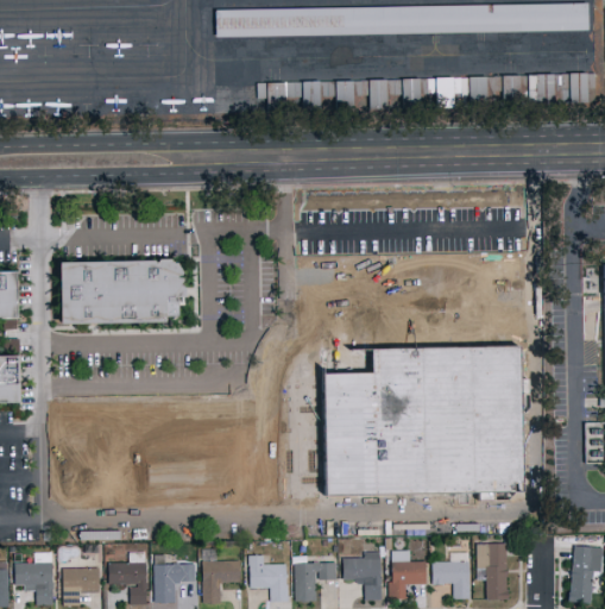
[(586,4),(214,10),(214,37),(587,30),(586,4)]
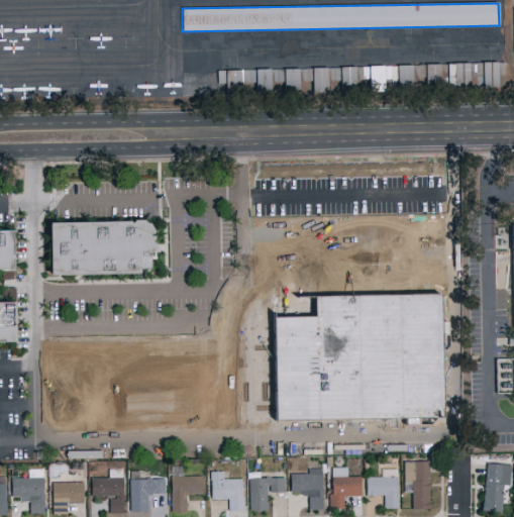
[(505,62),(470,63),(470,88),(498,88),(498,75),(505,75),(505,62)]
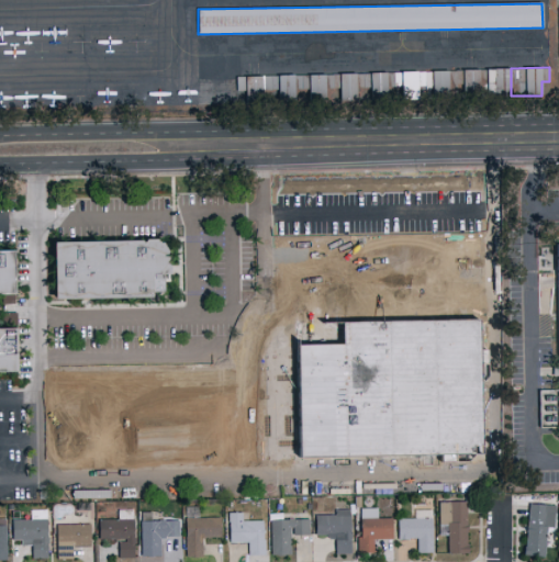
[(510,69),(481,68),(481,96),(510,97),(510,69)]
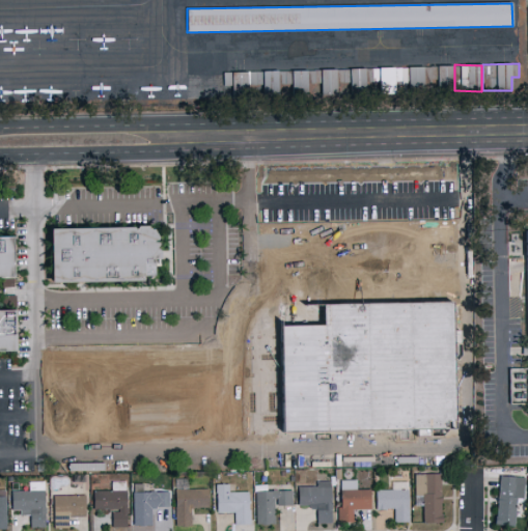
[(426,65),(425,91),(452,92),(453,66),(426,65)]
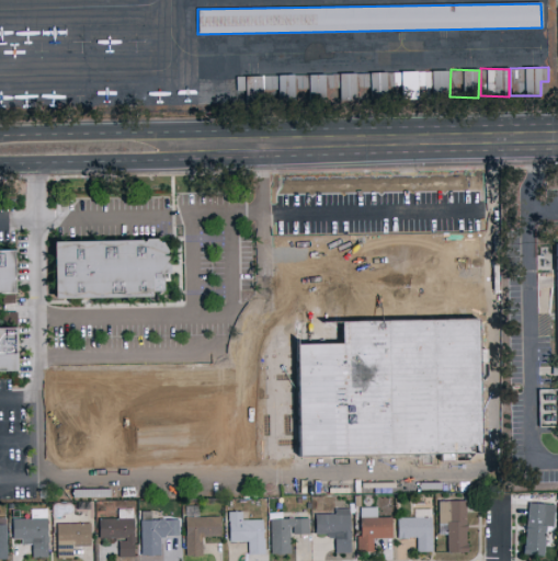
[(419,71),(419,86),(426,86),(426,94),(448,94),(447,70),(419,71)]
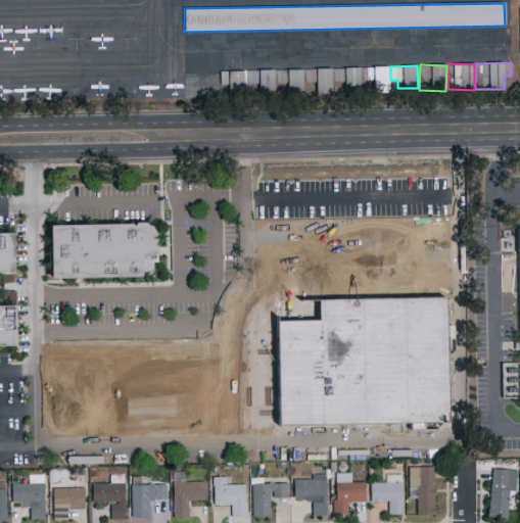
[(389,91),(389,66),(361,66),(361,67),(305,68),(305,82),(316,82),(316,94),(331,93),(331,81),(345,81),(345,91),(389,91)]
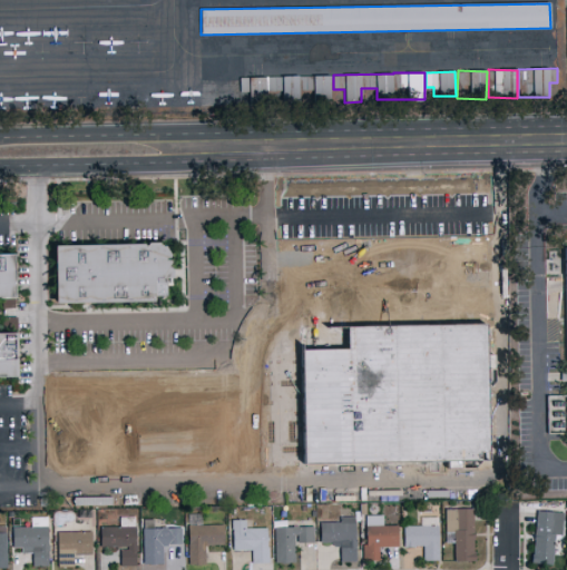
[(301,102),(301,89),(313,89),(313,102),(330,102),(330,76),(242,76),(242,102),(301,102)]
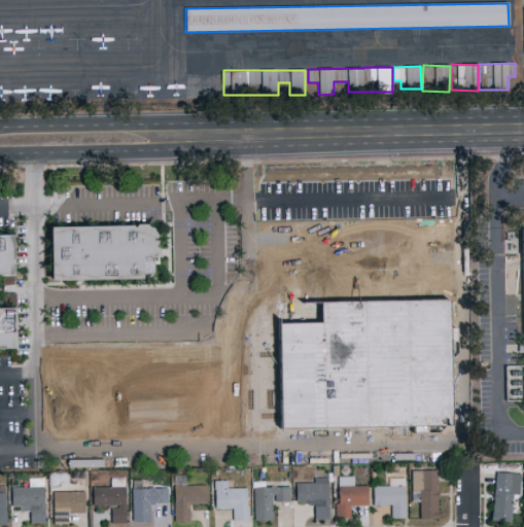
[(164,244),(163,251),(167,251),(168,261),(161,261),(160,281),(111,282),(59,284),(58,245),(58,231),(110,229),(153,229),(160,232),(165,240),(164,244)]
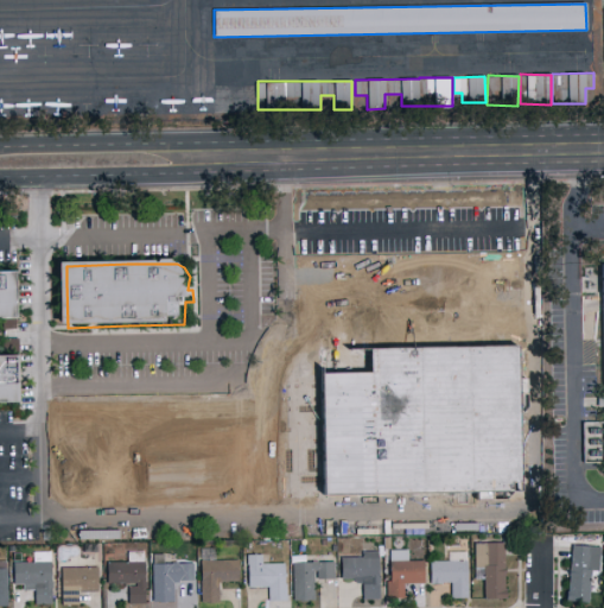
[(0,274),(23,274),(23,283),(23,324),(0,324),(0,274)]
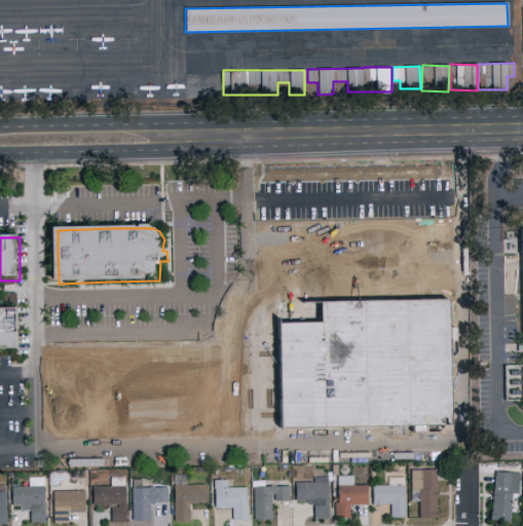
[(299,433),(288,433),(288,430),(288,403),(281,402),(281,378),(288,373),(287,368),(287,306),(298,306),(361,305),(403,304),(422,304),(458,303),(458,304),(458,330),(464,330),(464,355),(459,363),(459,367),(461,428),(461,430),(423,431),(362,431),(299,433)]
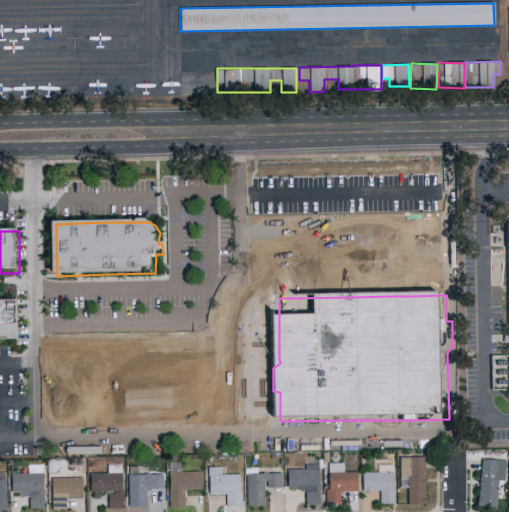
[(0,302),(21,302),(22,343),(0,343),(0,302)]
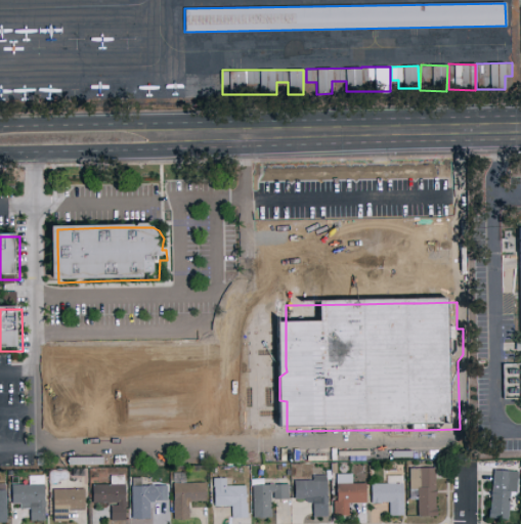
[(437,466),(411,467),(411,498),(420,498),(420,515),(437,515),(437,466)]
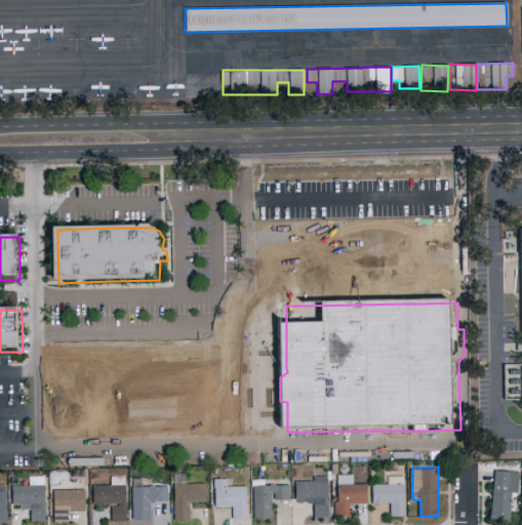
[(520,471),(493,470),(491,518),(511,519),(511,491),(519,491),(520,471)]
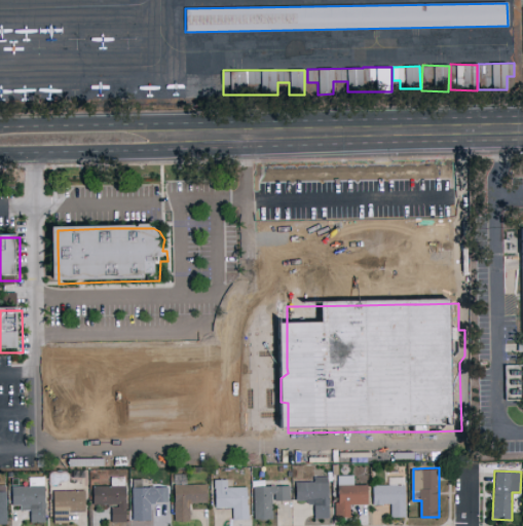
[(368,483),(355,483),(355,474),(338,474),(338,516),(351,516),(351,503),(368,502),(368,483)]
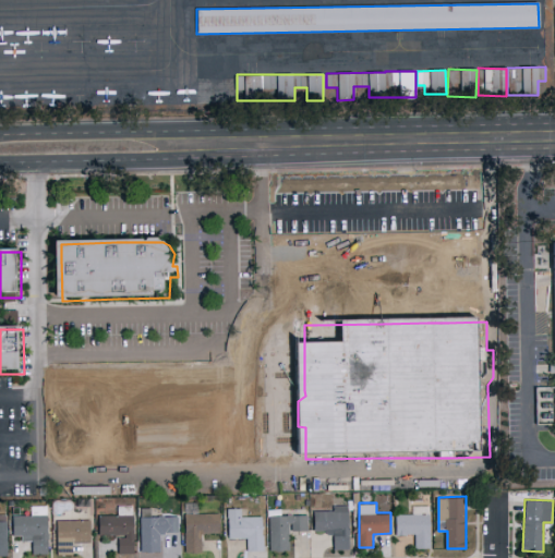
[(49,554),(50,505),(33,505),(33,514),(13,514),(13,534),(23,535),(22,540),(33,541),(33,553),(49,554)]
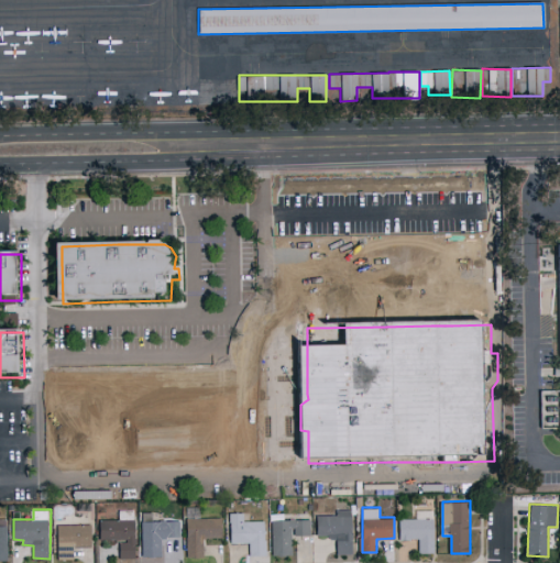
[(136,509),(121,509),(121,519),(100,519),(100,540),(120,540),(121,558),(136,558),(136,509)]
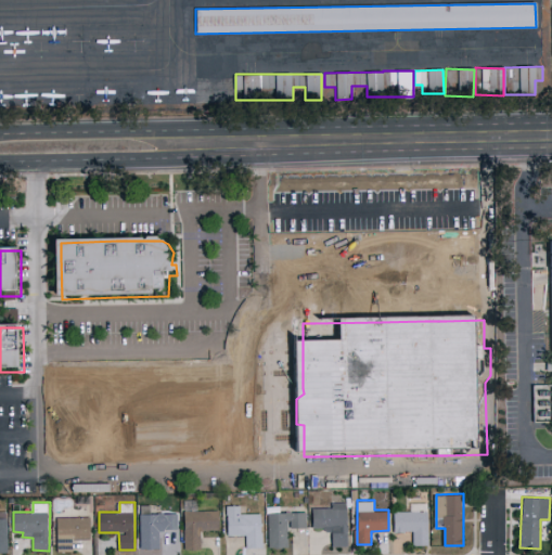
[(332,545),(348,546),(348,502),(333,502),(333,507),(313,507),(312,529),(333,529),(332,545)]
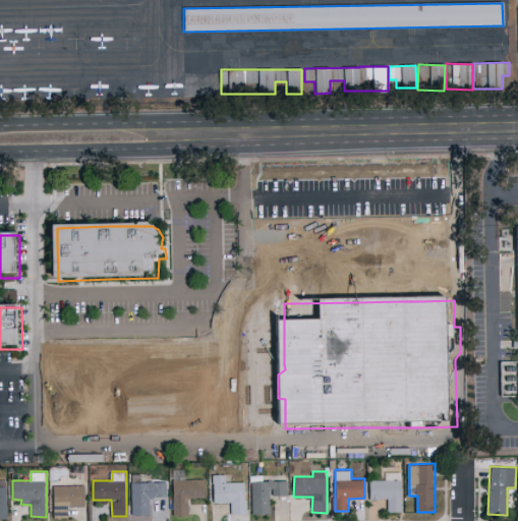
[(402,471),(386,471),(386,479),(368,479),(369,499),(389,499),(389,512),(403,511),(402,471)]
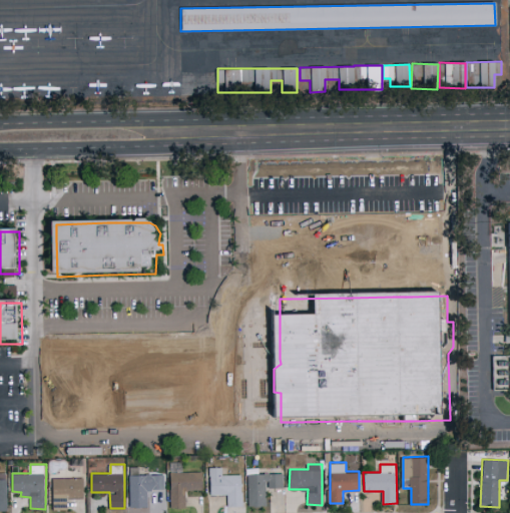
[(223,474),(223,467),(210,466),(210,494),(228,494),(227,505),(243,506),(243,474),(223,474)]
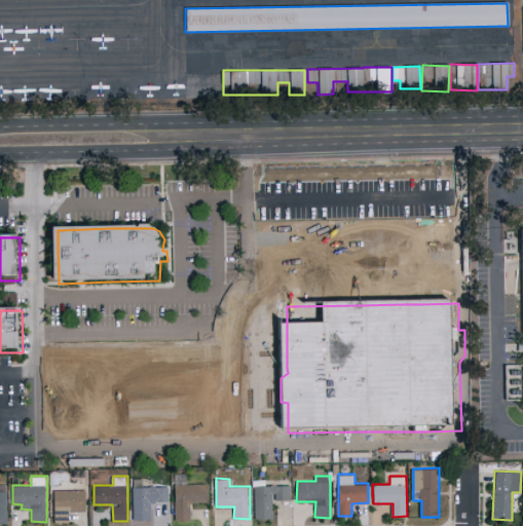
[(176,520),(191,520),(191,502),(209,501),(209,483),(176,483),(176,520)]
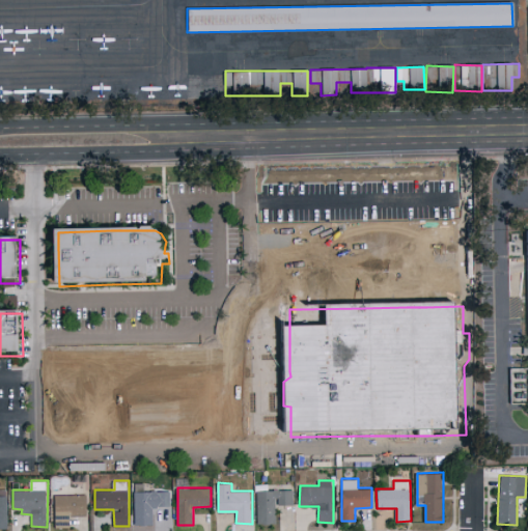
[(277,523),(276,505),(295,504),(294,488),(257,490),(258,524),(277,523)]
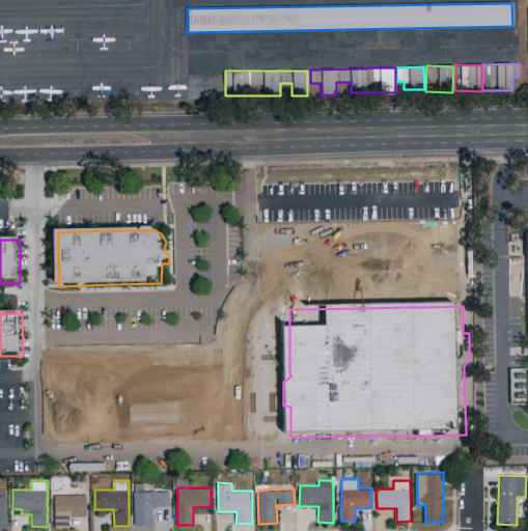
[(172,491),(145,491),(145,490),(136,490),(135,525),(154,525),(155,506),(172,507),(172,491)]
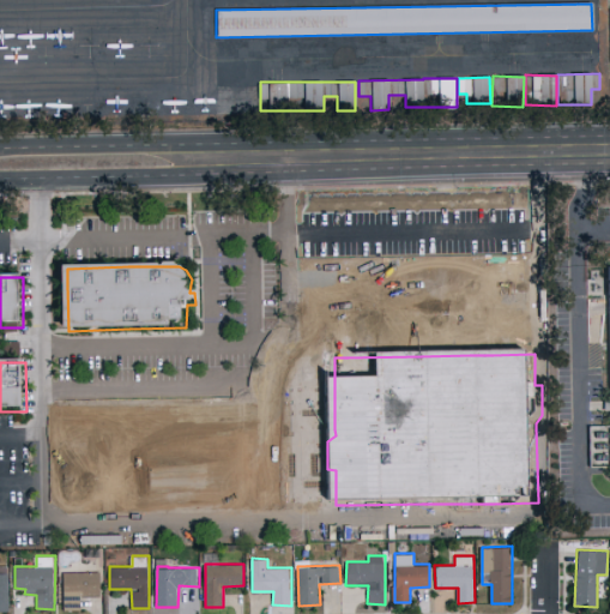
[(101,571),(62,572),(64,609),(80,609),(80,595),(101,595),(101,571)]
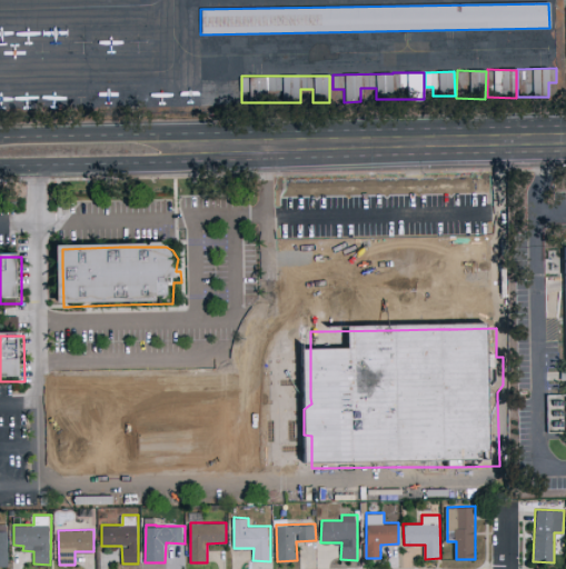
[(0,566),(8,566),(9,531),(0,530),(0,566)]
